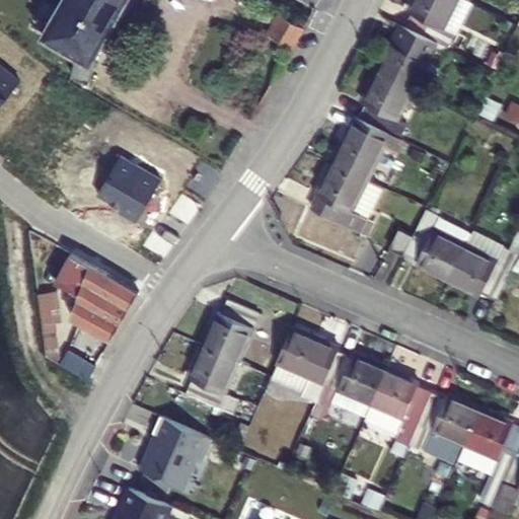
[(129,0),(64,0),(44,36),(93,64),(129,0)]
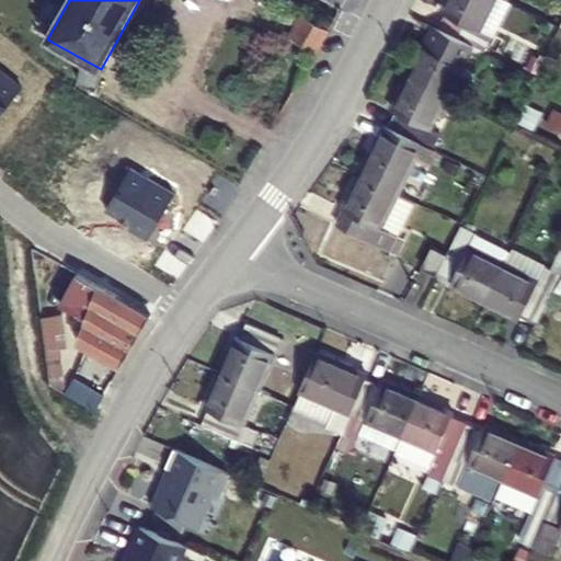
[(445,14),(438,30),(485,53),(492,37),(480,31),(494,0),(448,0),(443,13),(445,14)]
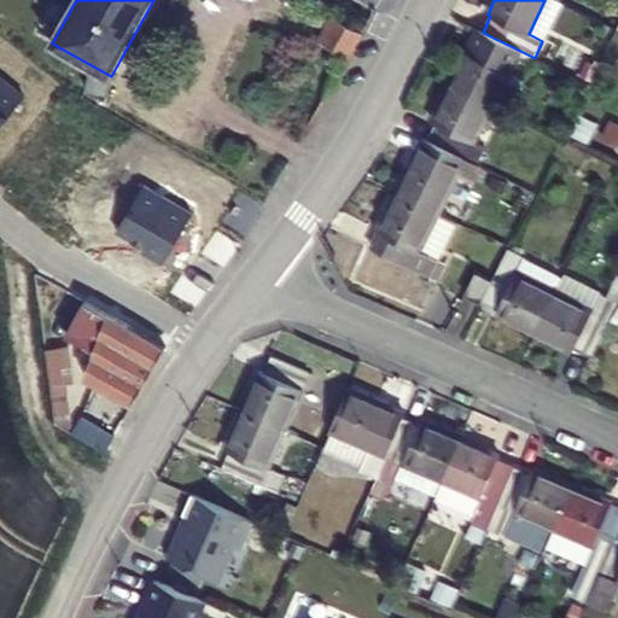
[(558,0),(544,0),(529,34),(542,41),(561,1),(558,0)]
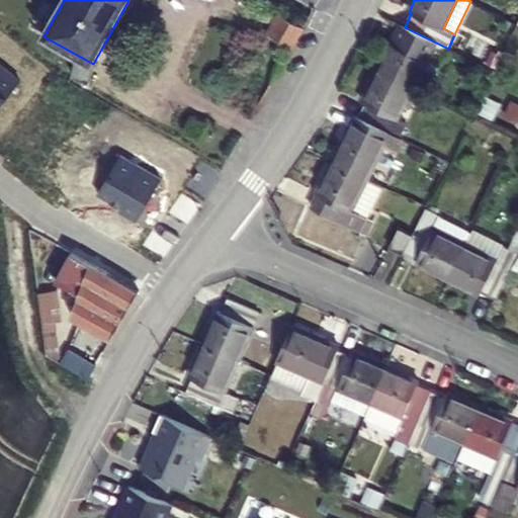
[(395,38),(378,71),(414,88),(429,56),(441,62),(448,49),(405,27),(398,40),(395,38)]
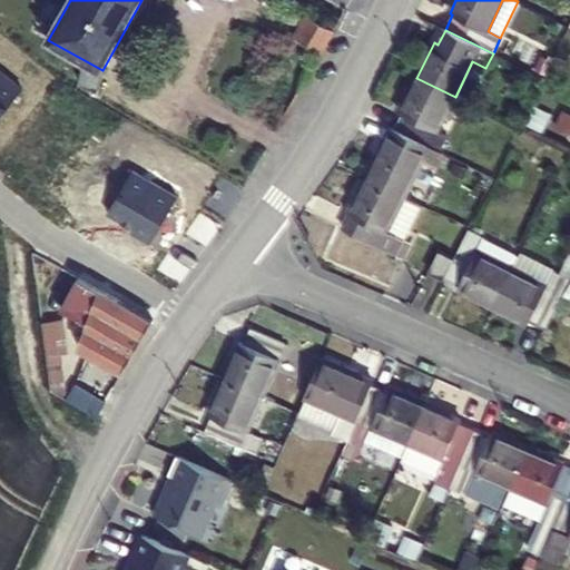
[(403,115),(395,130),(430,147),(455,97),(416,78),(400,112),(403,115)]
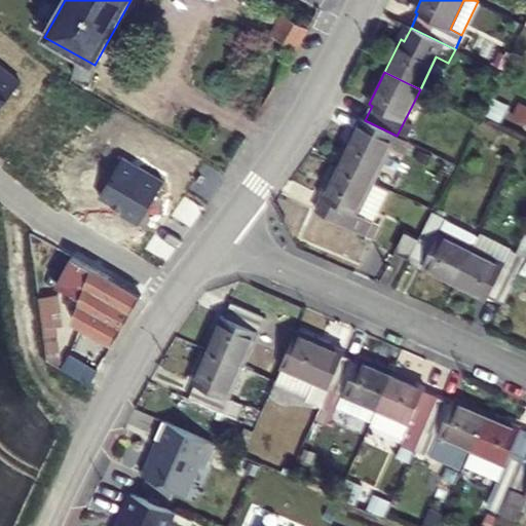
[(362,119),(339,164),(374,181),(390,148),(405,155),(411,143),(397,136),(365,120),(362,119)]
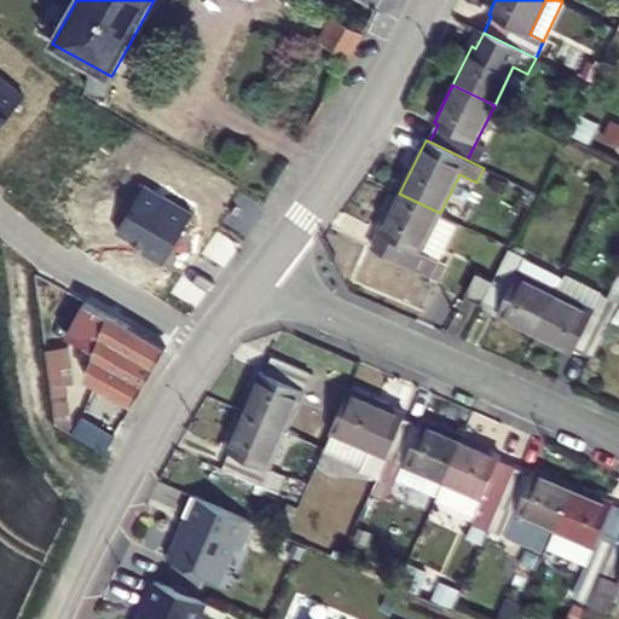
[(440,213),(399,194),(380,232),(383,235),(376,250),(432,278),(458,223),(440,213)]
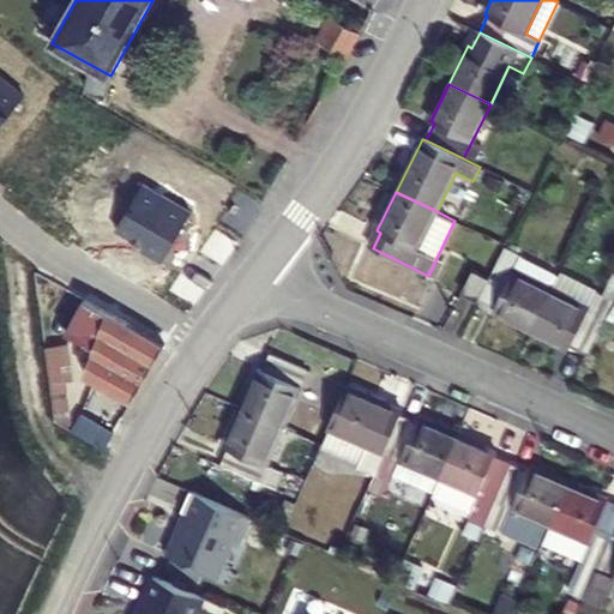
[(505,248),(489,280),(479,301),(495,308),(494,312),(533,330),(553,289),(559,276),(505,248)]
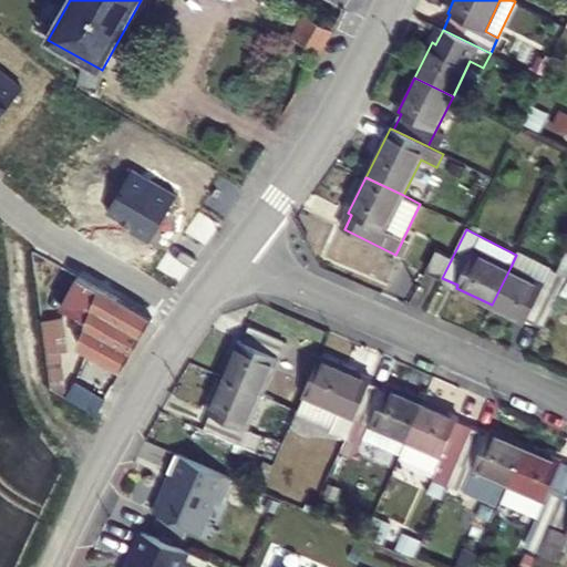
[(436,250),(428,270),(442,278),(452,258),(436,250)]
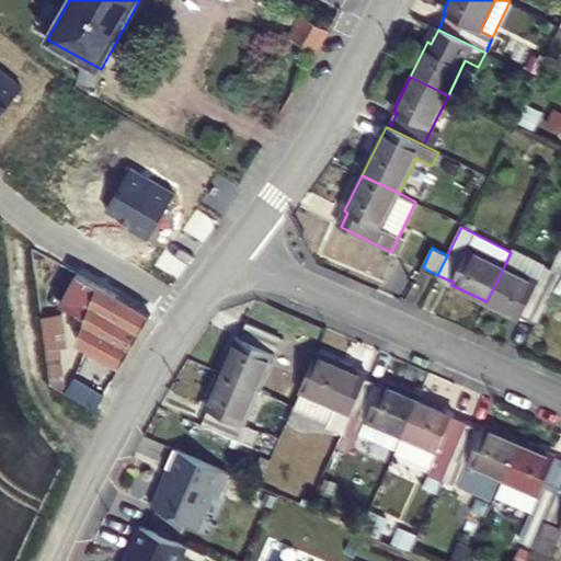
[(539,281),(505,264),(487,301),(519,318),(522,315),(537,323),(560,275),(546,267),(539,281)]
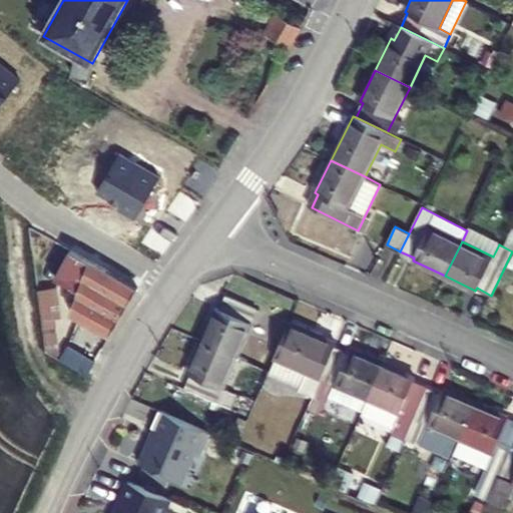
[(89,263),(71,251),(56,279),(73,289),(89,263)]
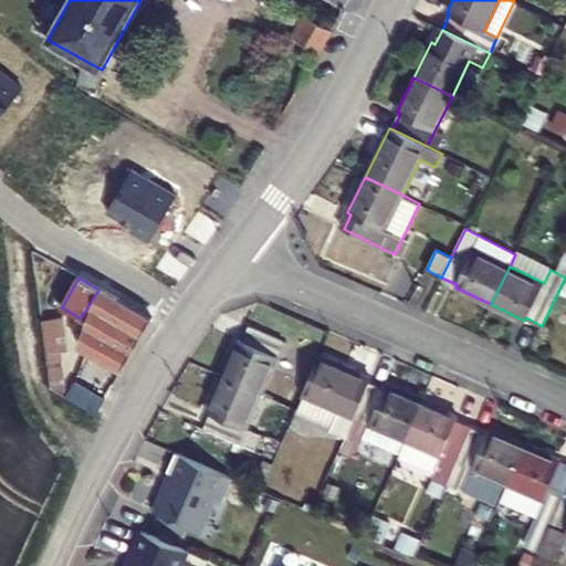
[(118,301),(98,290),(81,318),(86,322),(79,346),(90,352),(118,301)]
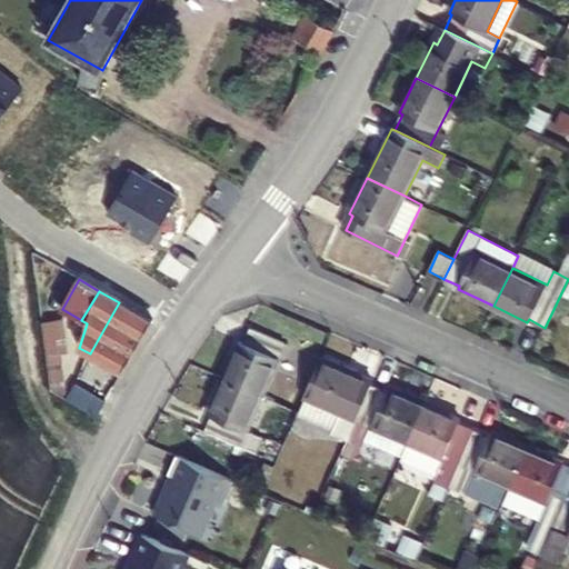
[(135,311),(119,302),(90,353),(106,362),(135,311)]
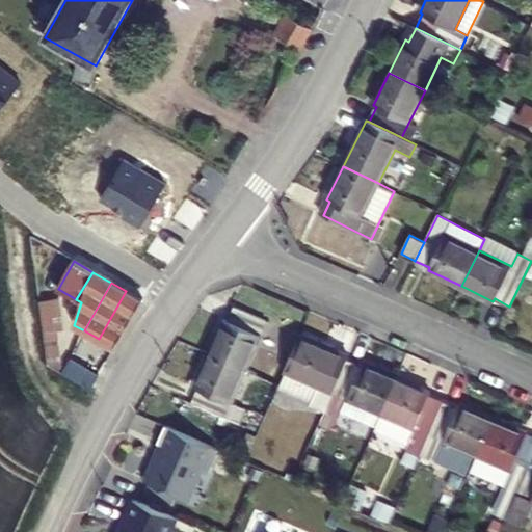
[(142,300),(126,291),(99,339),(115,349),(142,300)]
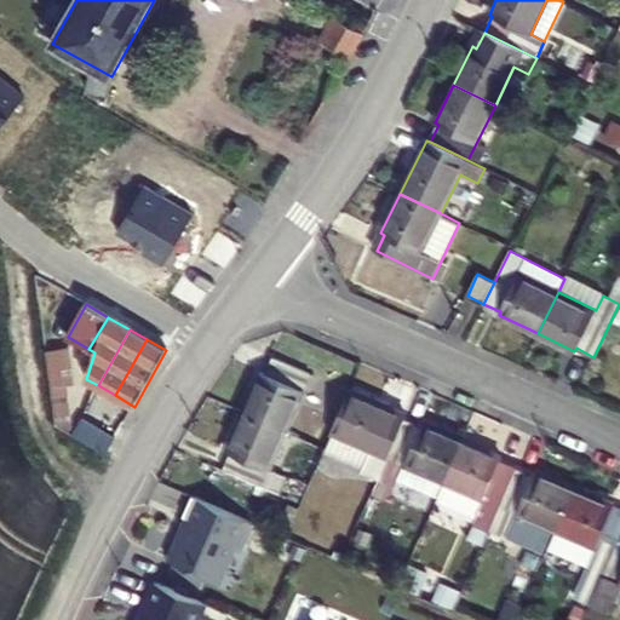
[(70,349),(47,351),(56,425),(72,435),(67,388),(74,385),(70,349)]
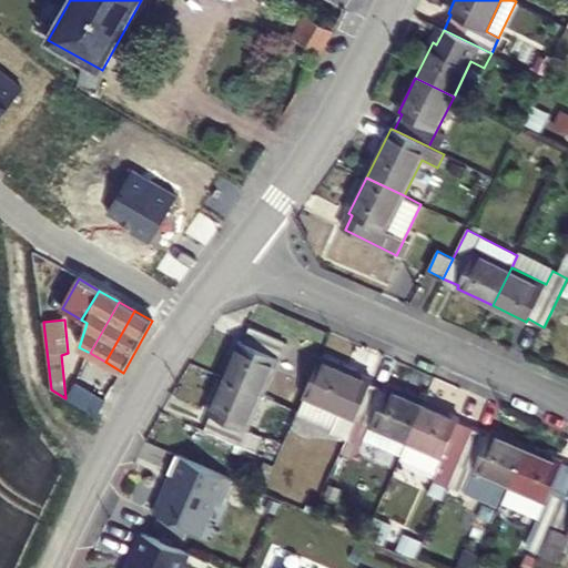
[(288,344),(251,327),(244,344),(242,343),(226,378),(265,396),(288,344)]
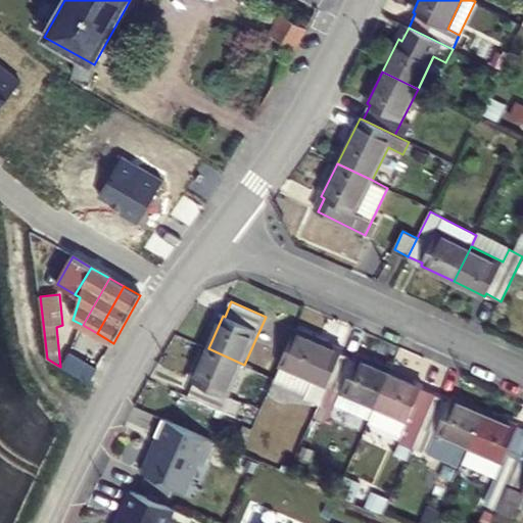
[(343,350),(296,330),(274,380),(308,395),(306,399),(319,406),(341,353),(343,350)]
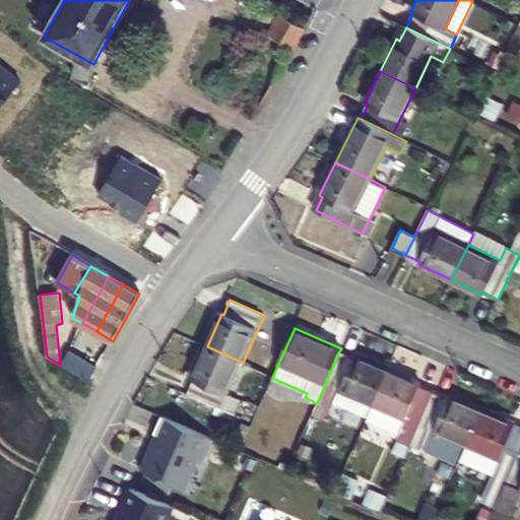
[(96,351),(74,339),(68,350),(90,363),(96,351)]
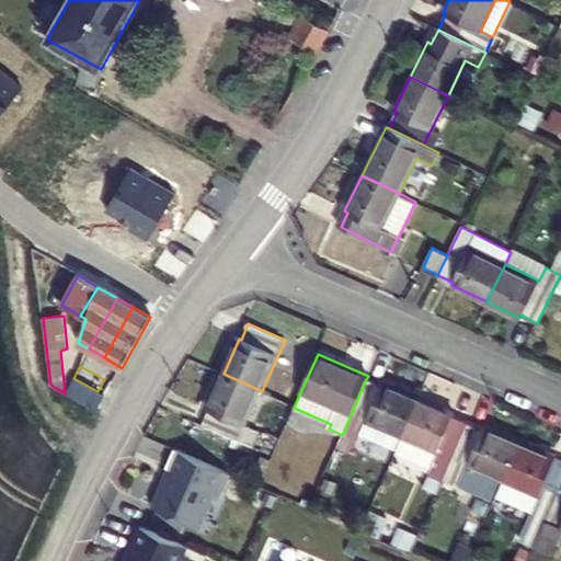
[(212,410),(204,426),(252,448),(260,432),(247,425),(262,391),(224,374),(207,409),(212,410)]
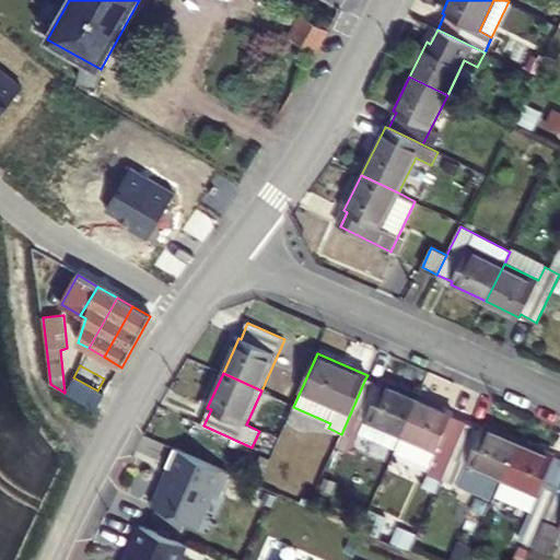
[(97,391),(73,377),(65,393),(96,410),(105,395),(97,391)]
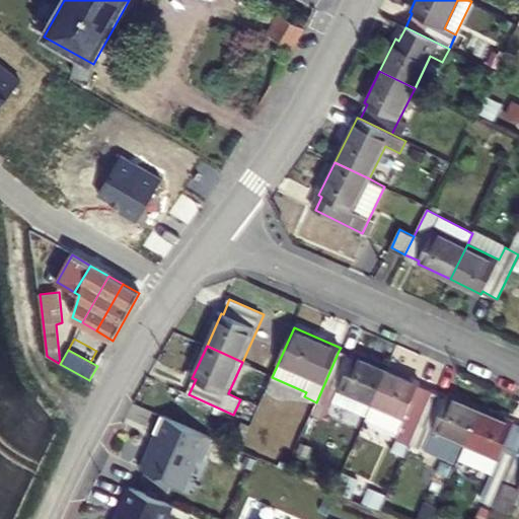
[(353,357),(339,351),(316,402),(330,409),(334,401),(367,417),(387,368),(355,354),(353,357)]
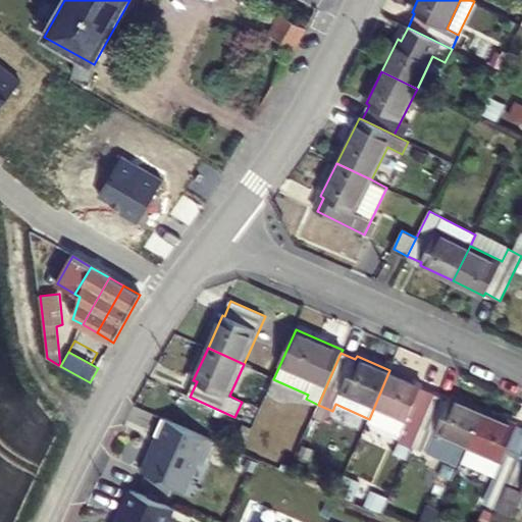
[(423,385),(389,370),(369,419),(402,433),(399,440),(413,447),(436,394),(422,387),(423,385)]
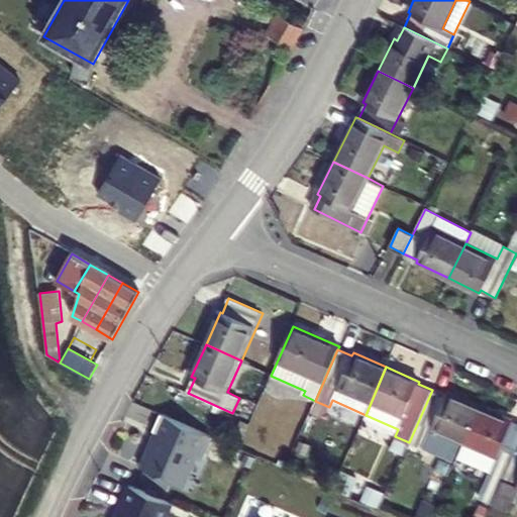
[(446,396),(432,390),(409,442),(456,462),(464,444),(481,408),(447,394),(446,396)]
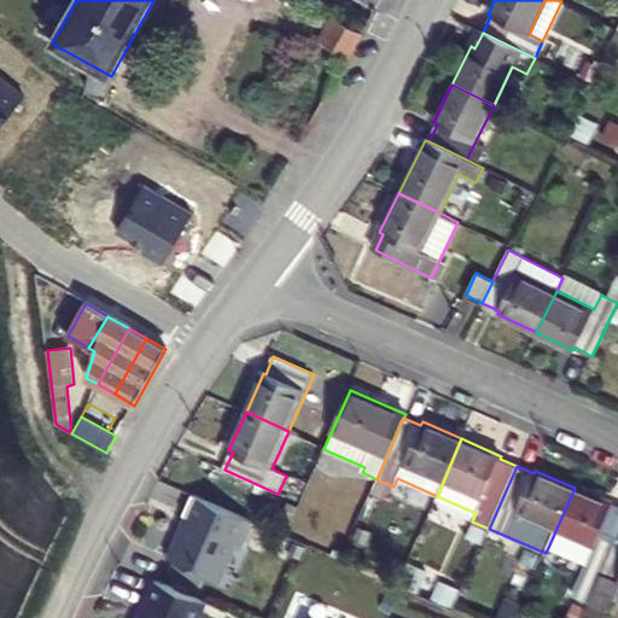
[(613,505),(575,488),(555,531),(594,548),(578,584),(594,592),(617,537),(617,536),(602,530),(613,505)]
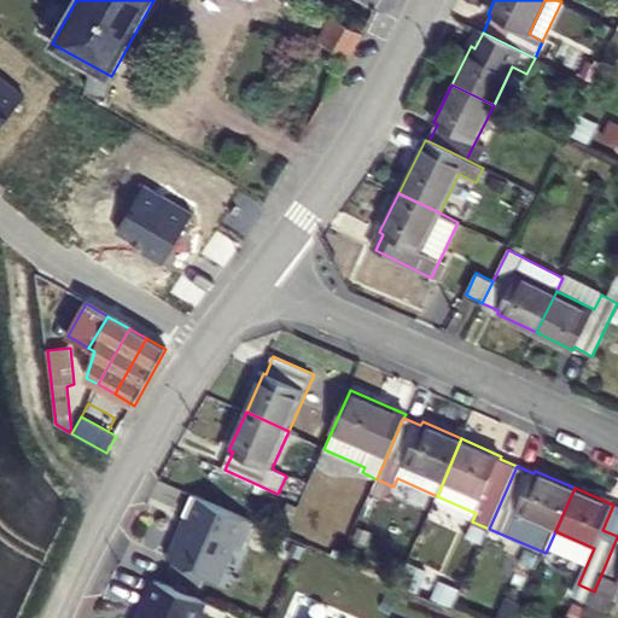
[(617,506),(613,505),(602,530),(617,536),(617,506)]
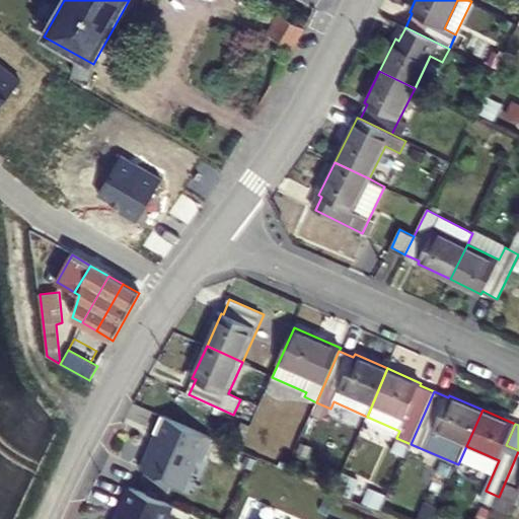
[(518,451),(499,497),(495,507),(512,515),(517,505),(518,505),(518,451)]
